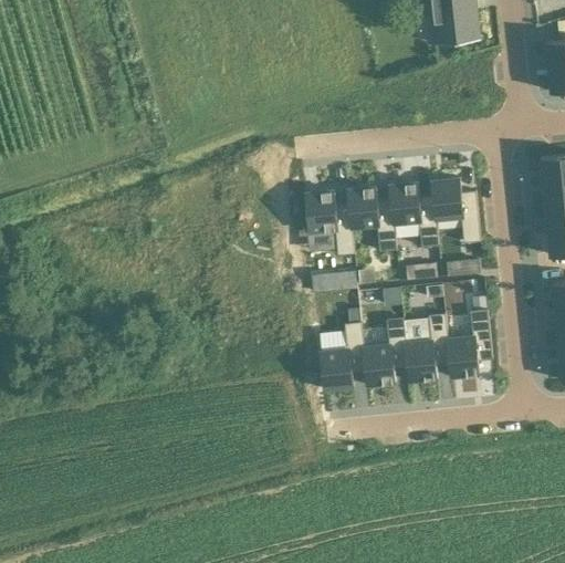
[(430,0),(435,44),(479,40),(474,0),(430,0)]
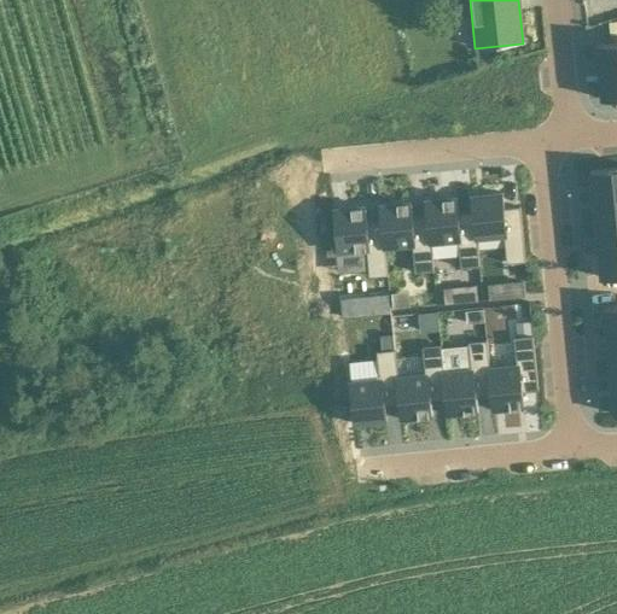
[(616,44),(597,46),(599,74),(616,71),(616,44)]
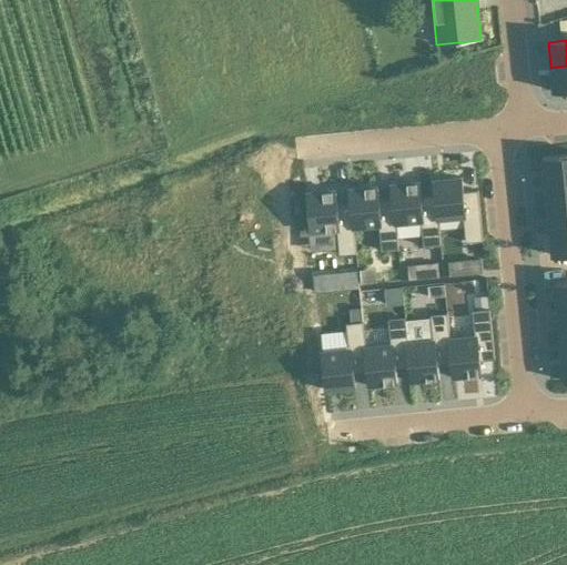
[(566,66),(550,68),(553,93),(566,91),(566,66)]
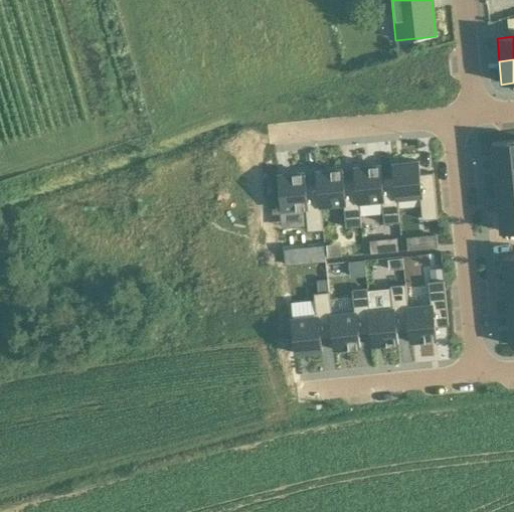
[(513,141),(492,144),(494,166),(513,164),(513,141)]
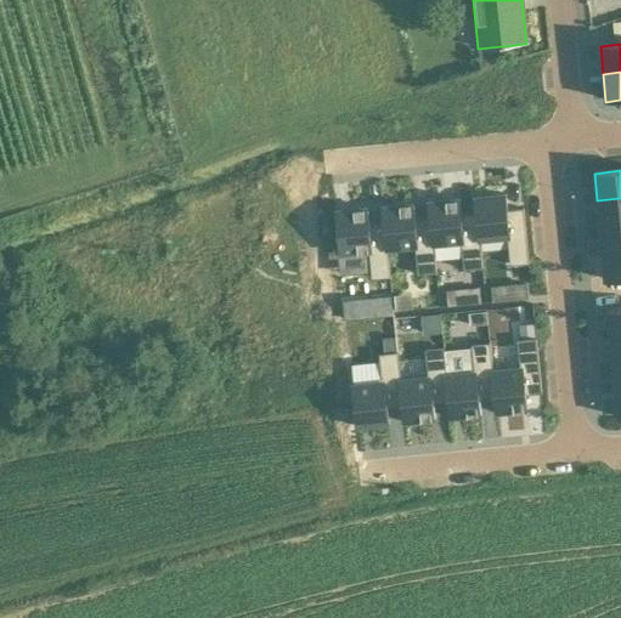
[(506,196),(473,199),(474,215),(475,215),(478,242),(479,242),(507,239),(509,266),(529,265),(523,210),(507,211),(506,196)]
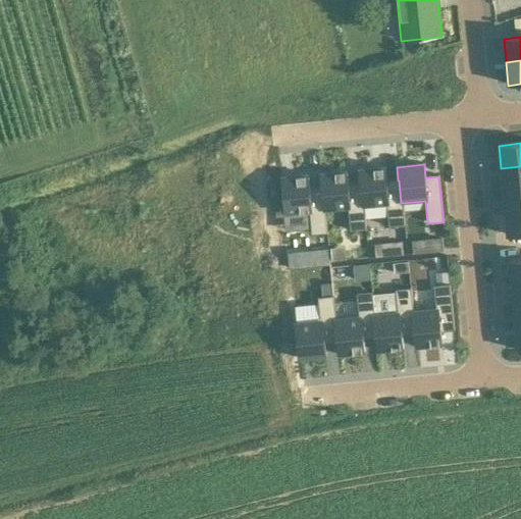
[(520,166),(501,168),(503,191),(520,189),(520,166)]
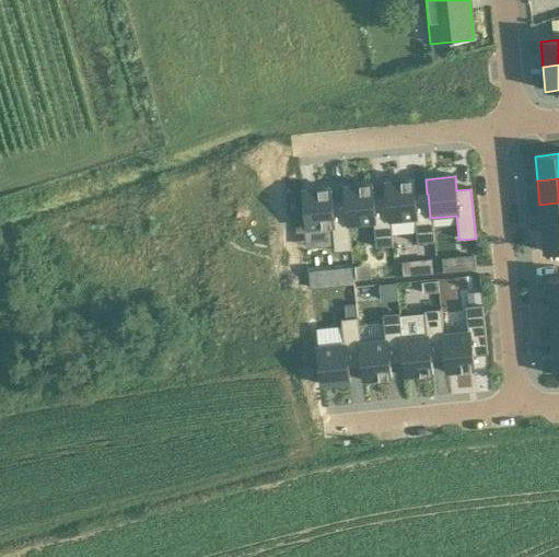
[(414,181),(384,184),(385,198),(386,198),(388,222),(389,222),(415,219),(417,244),(434,243),(431,218),(430,218),(428,194),(427,194),(415,195),(414,181)]
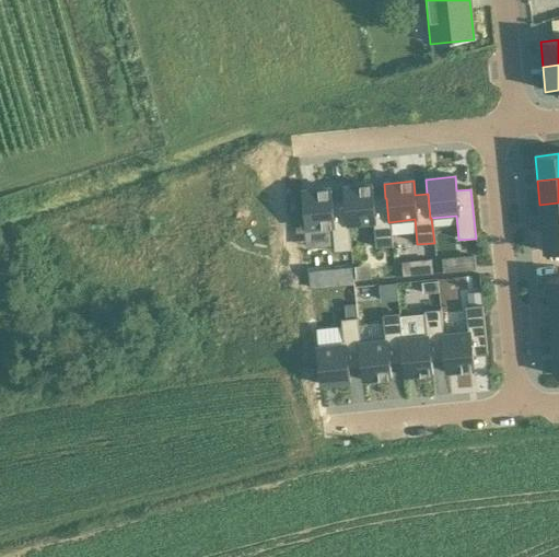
[(372,185),(342,188),(344,201),(345,201),(348,225),(373,223),(375,248),(393,246),(389,222),(388,222),(386,198),(385,198),(373,199),(372,185)]
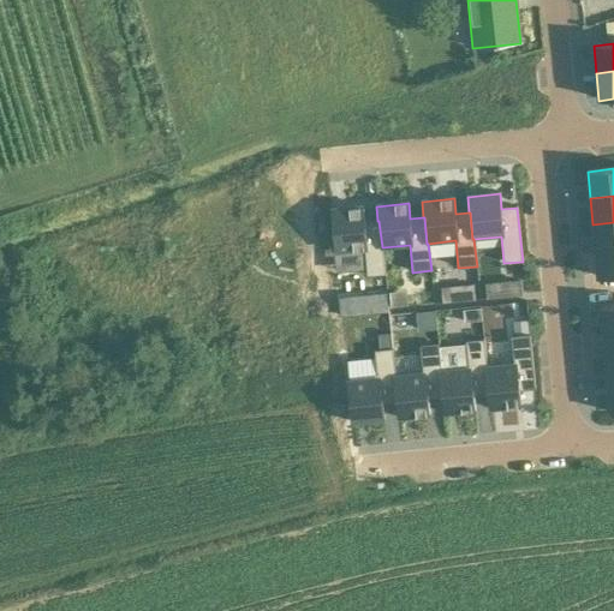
[(363,208),(331,210),(335,252),(364,250),(367,277),(386,275),(382,247),(379,221),(377,221),(364,222),(363,208)]
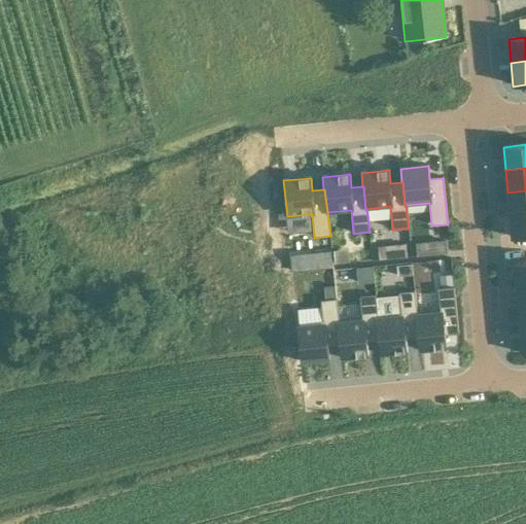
[(525,190),(507,193),(510,215),(525,213),(525,190)]
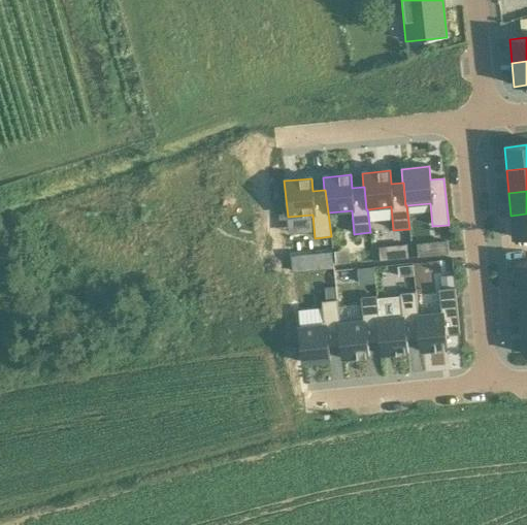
[(526,214),(511,216),(514,239),(526,237),(526,214)]
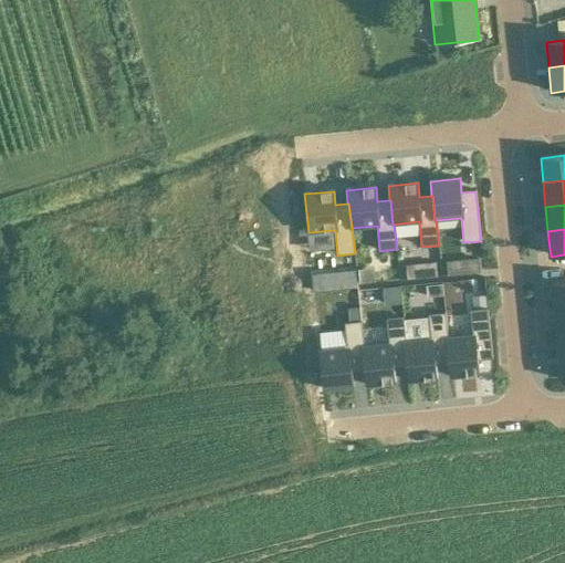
[(466,274),(480,273),(479,259),(464,261),(466,274)]
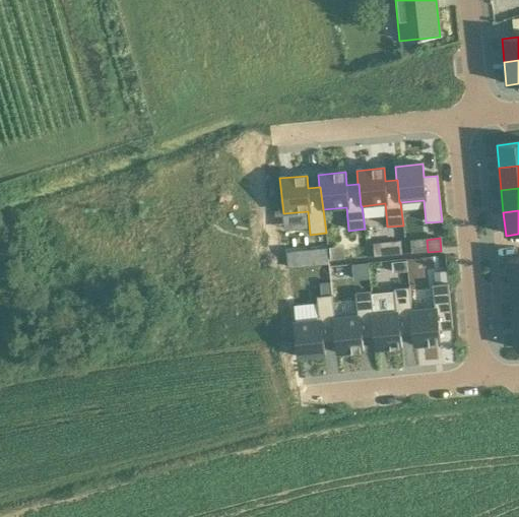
[(394,256),(402,255),(400,242),(392,243),(394,256)]
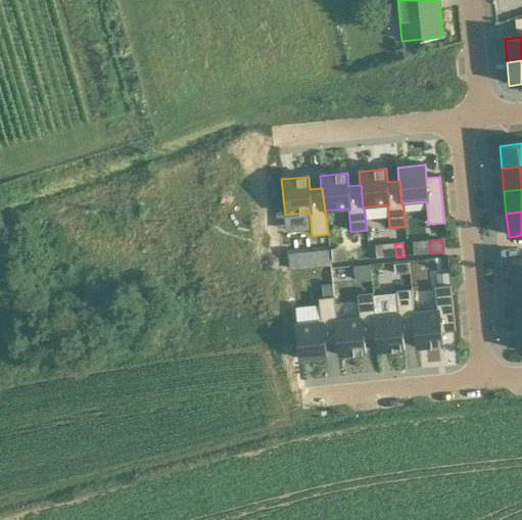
[(331,249),(333,262),(346,261),(345,248),(331,249)]
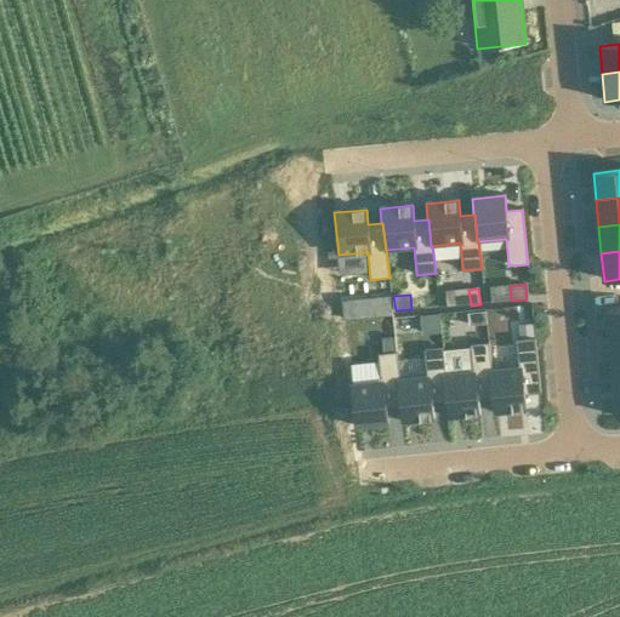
[(619,308),(607,310),(609,337),(619,336),(619,308)]
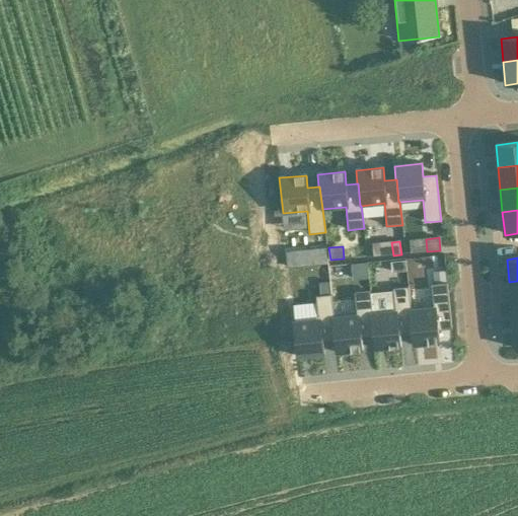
[(404,262),(391,263),(391,273),(405,272),(404,262)]
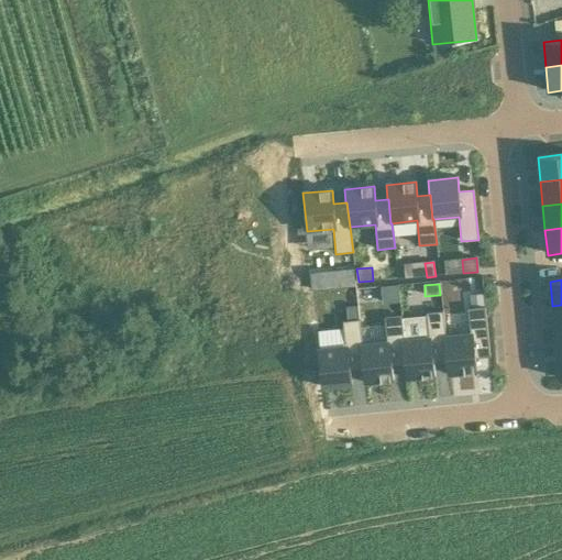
[(398,286),(381,287),(383,305),(400,304),(398,286)]
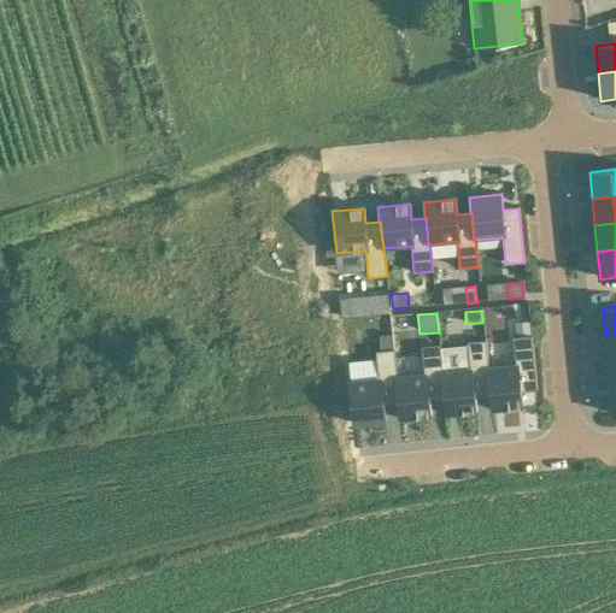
[(615,334),(605,335),(608,361),(615,360),(615,334)]
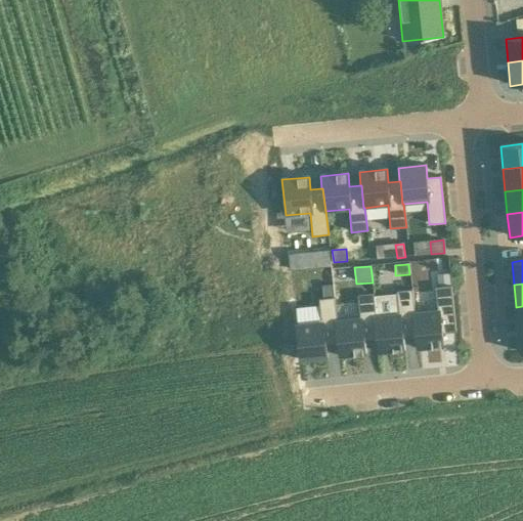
[(322,287),(323,299),(334,298),(333,286),(322,287)]
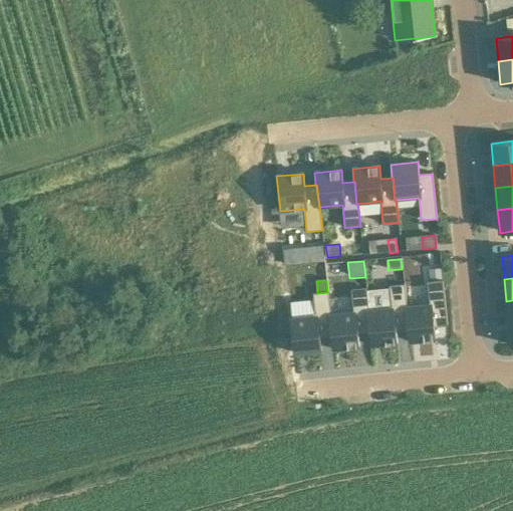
[(407,307),(406,307),(408,330),(407,330),(409,342),(435,340),(434,327),(447,326),(443,281),(427,282),(430,305),(407,307)]
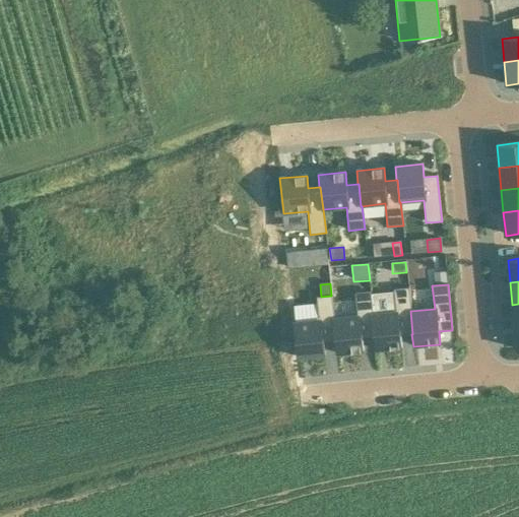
[(373,315),(372,315),(374,337),(375,350),(401,348),(400,335),(411,334),(412,334),(410,311),(411,311),(409,288),(394,289),(396,313),(373,315)]
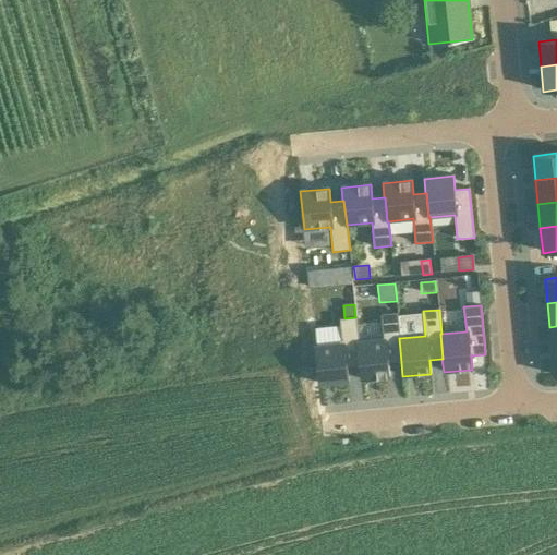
[(359,342),(358,342),(360,366),(361,381),(390,377),(388,364),(401,362),(399,338),(400,338),(398,313),(382,315),(384,340),(359,342)]
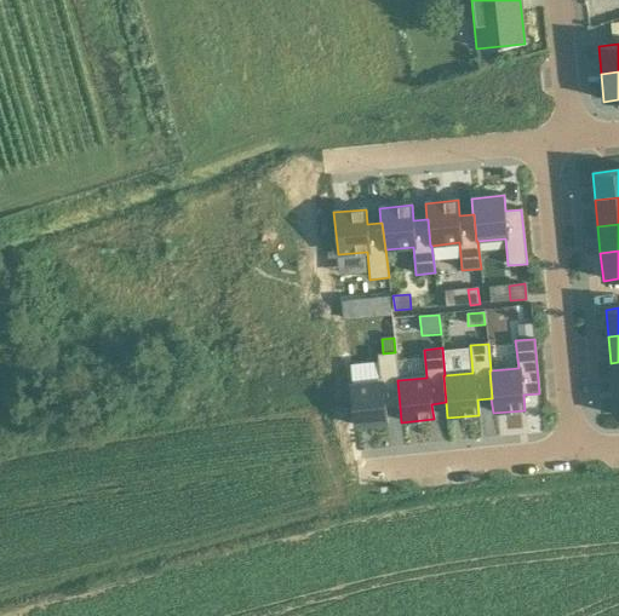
[(380,381),(350,385),(355,427),(388,424),(385,408),(400,407),(397,380),(399,380),(396,352),(395,352),(383,353),(378,355),(380,381)]
